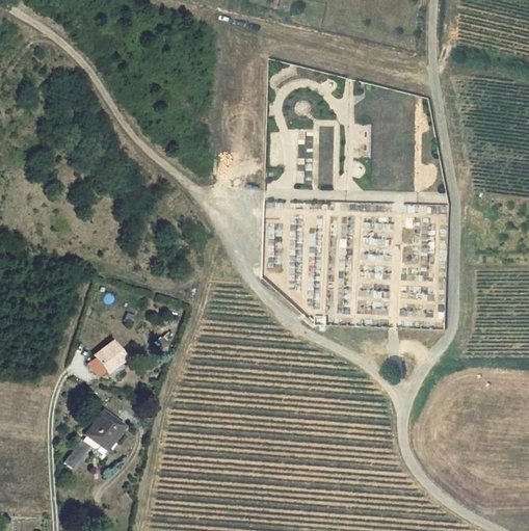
[(317,314),(316,323),(328,323),(328,314),(317,314)]
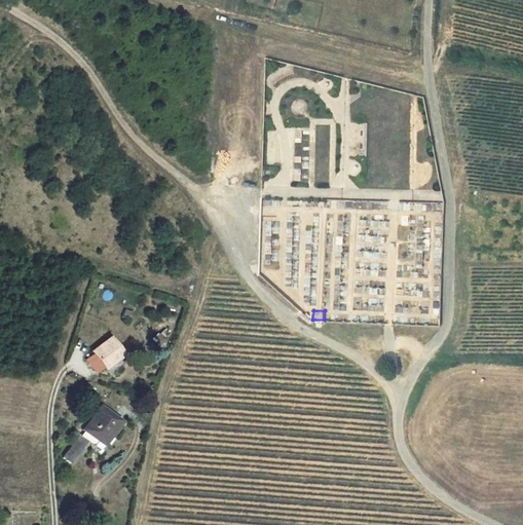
[(95,352),(87,358),(98,371),(105,366),(107,368),(116,361),(120,366),(129,360),(111,336),(94,350),(95,352)]
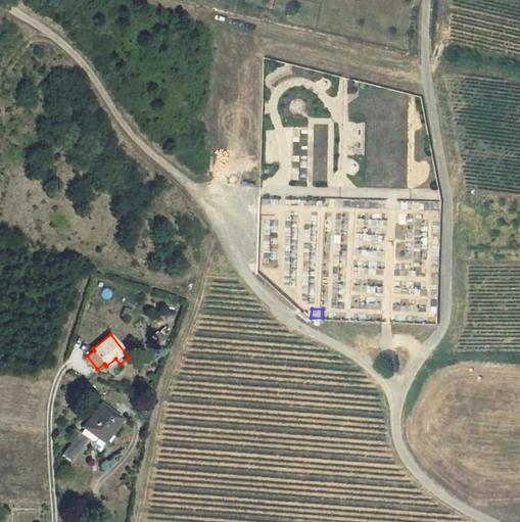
[(115,359),(106,366),(110,371),(120,364),(115,359)]
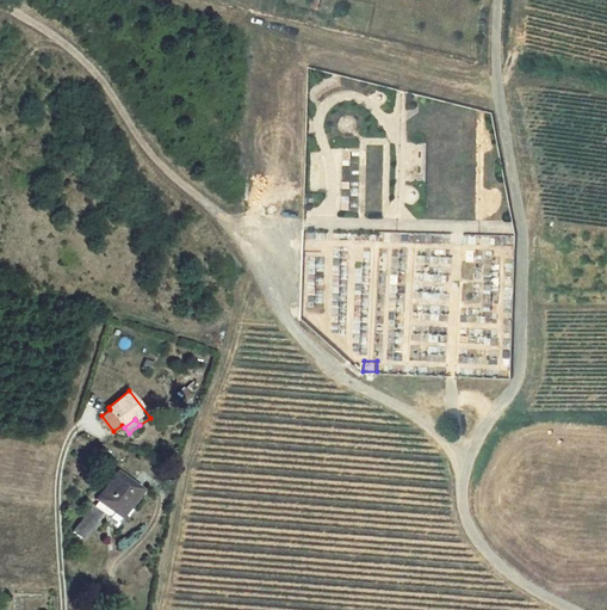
[(98,500),(123,518),(142,490),(118,473),(98,500)]
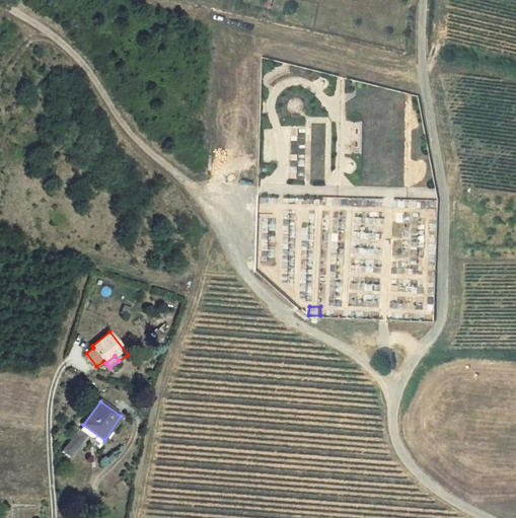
[(63,450),(72,456),(87,435),(73,425),(66,435),(72,439),(63,450)]
